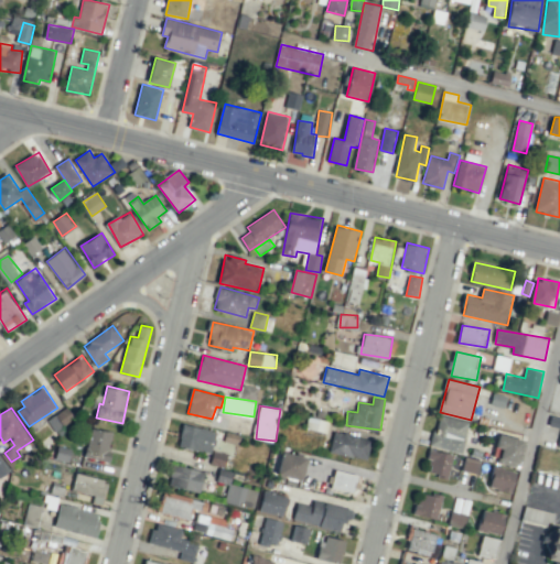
[(51,418),(53,423),(57,421),(60,426),(75,420),(71,409),(51,418)]
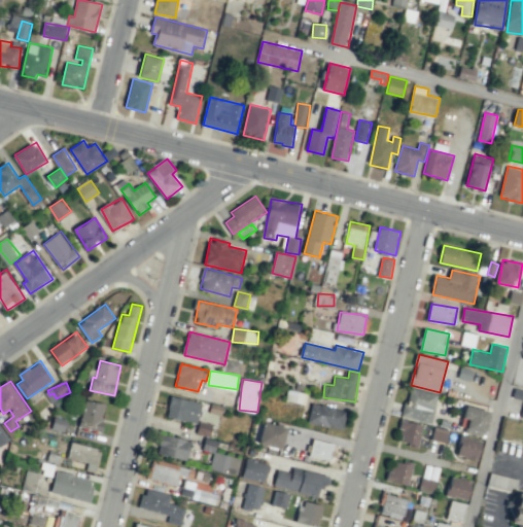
[(404,416),(432,423),(440,394),(411,387),(404,416)]
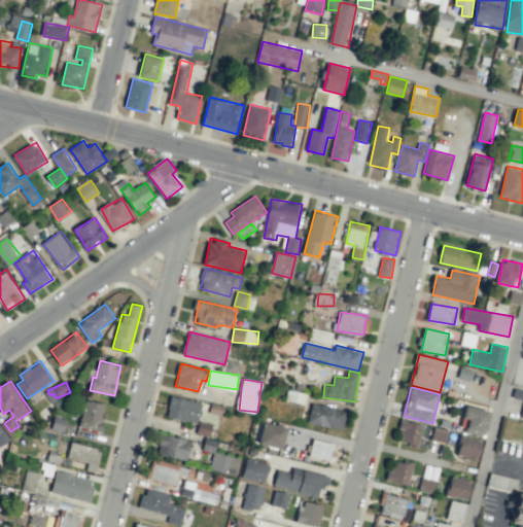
[(522,391),(515,390),(514,398),(522,399),(522,391)]
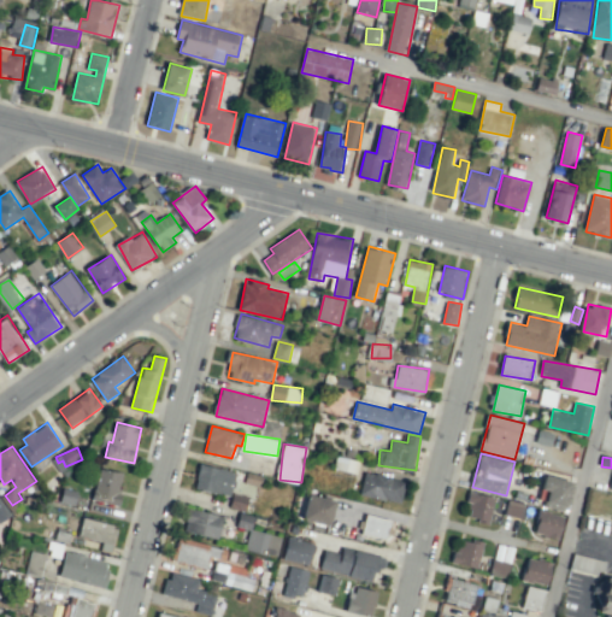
[(237,471),(202,464),(196,488),(233,495),(237,471)]
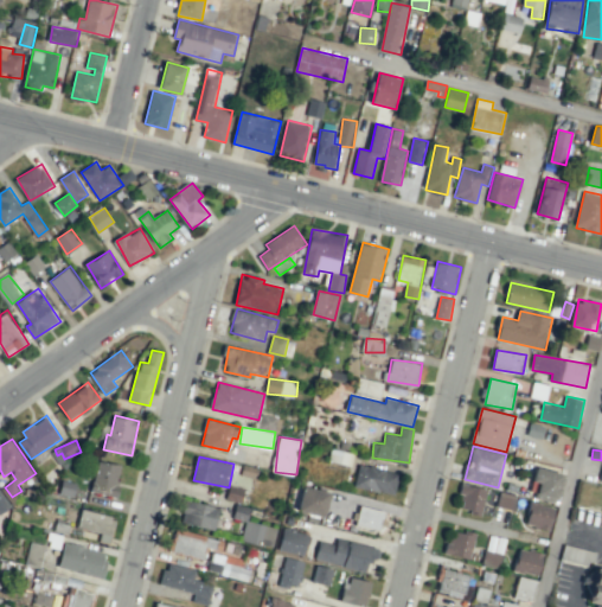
[(94,492),(119,497),(123,466),(100,461),(94,492)]
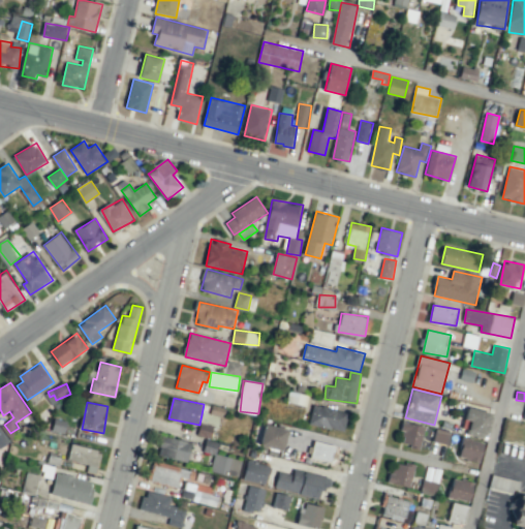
[(349,412),(314,404),(310,424),(345,431),(349,412)]
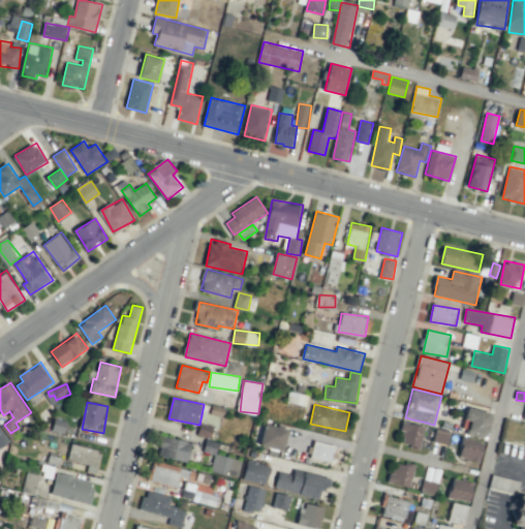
[(488,436),(494,413),(469,407),(463,430),(488,436)]
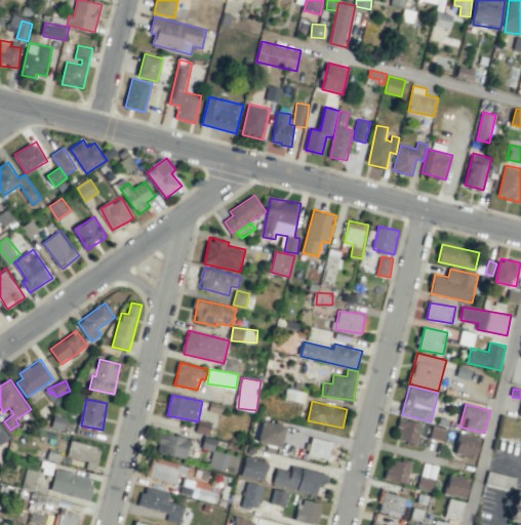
[(399,441),(418,444),(423,422),(402,418),(399,441)]
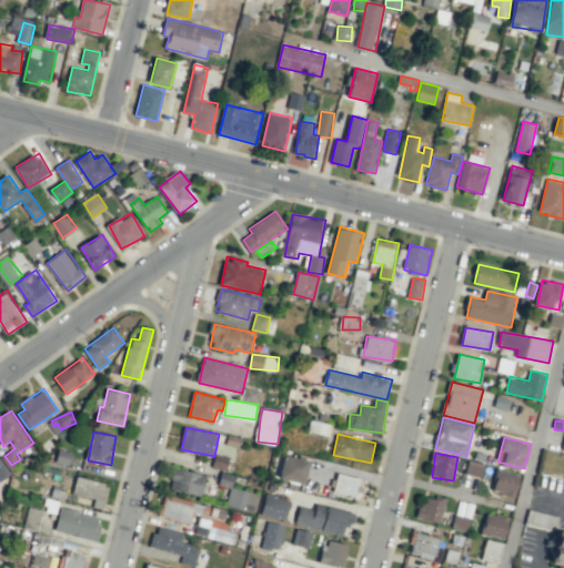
[(310,458),(284,455),(281,479),(306,482),(310,458)]
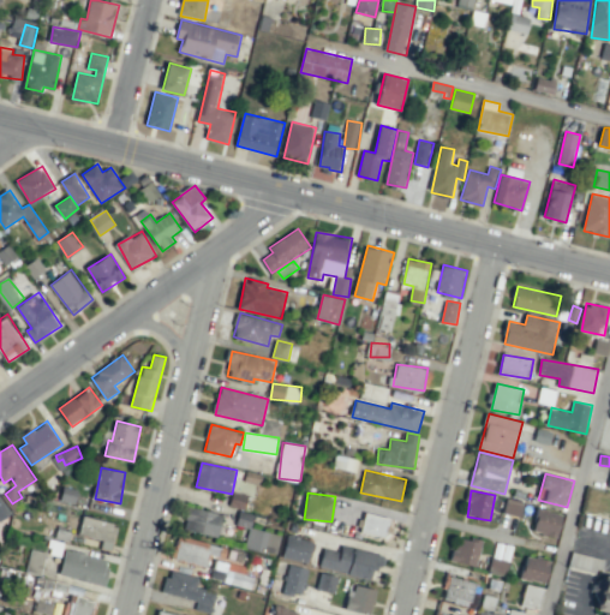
[(0,521),(13,512),(0,494),(0,521)]
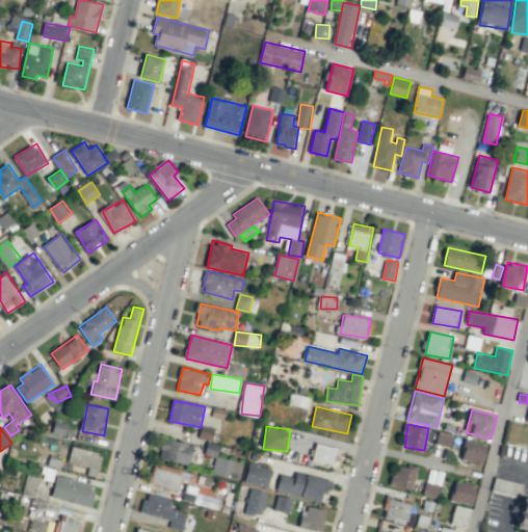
[(194,445),(164,439),(160,458),(190,464),(194,445)]
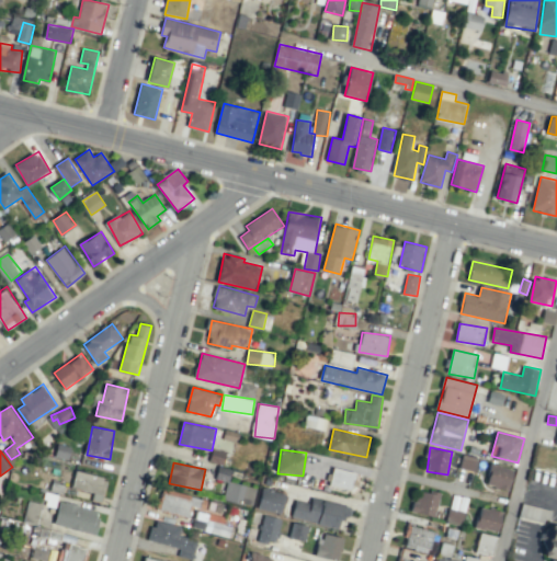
[(511,490),(515,469),(492,464),(488,485),(511,490)]
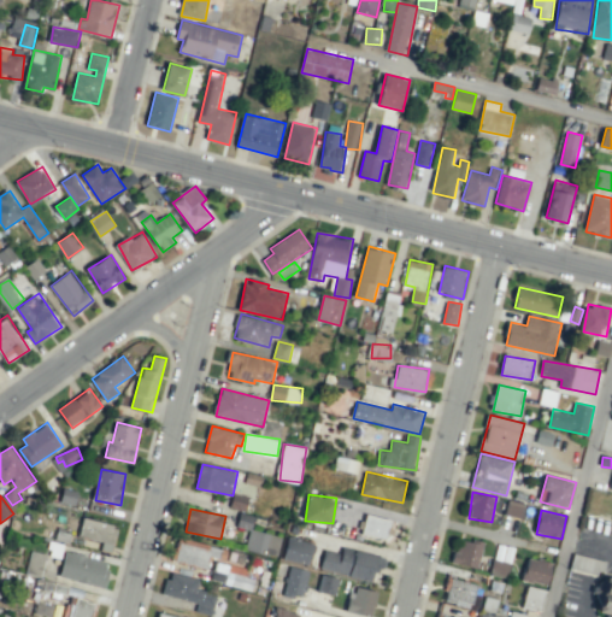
[(363,533),(389,539),(393,519),(368,513),(363,533)]
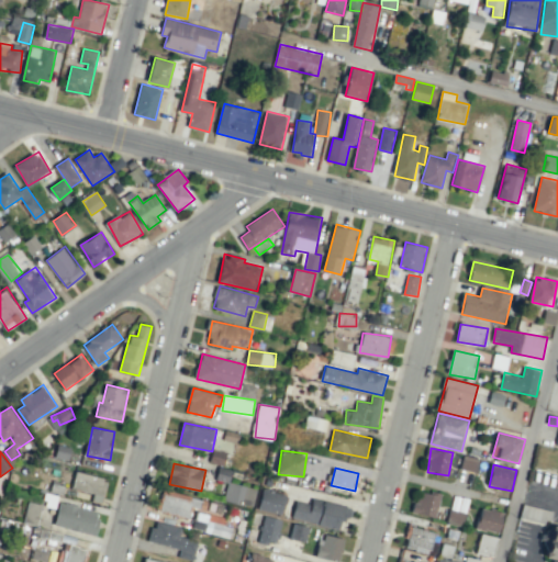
[(74,489),(96,493),(93,501),(103,503),(109,479),(77,472),(74,489)]
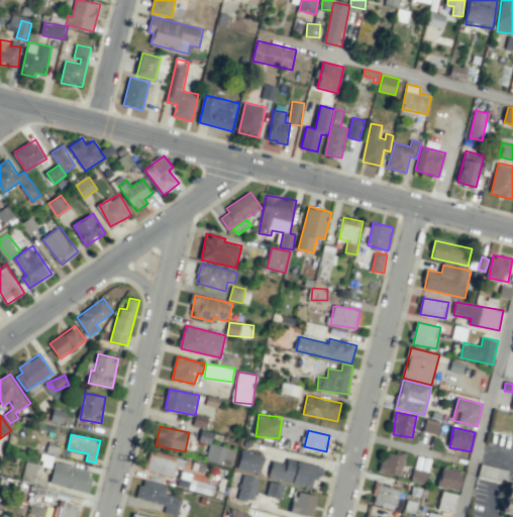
[(233,468),(238,450),(212,443),(207,459),(233,468)]
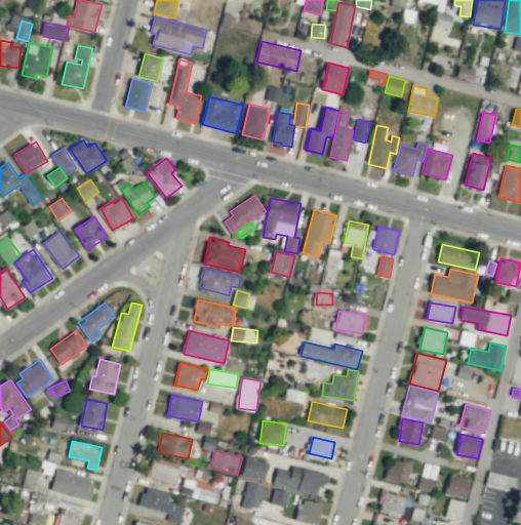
[(270,461),(247,456),(242,475),(264,481),(270,461)]
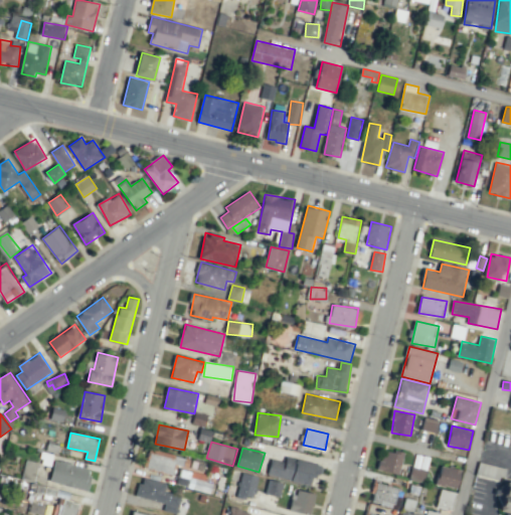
[(173,474),(176,464),(184,466),(186,458),(152,449),(147,467),(173,474)]
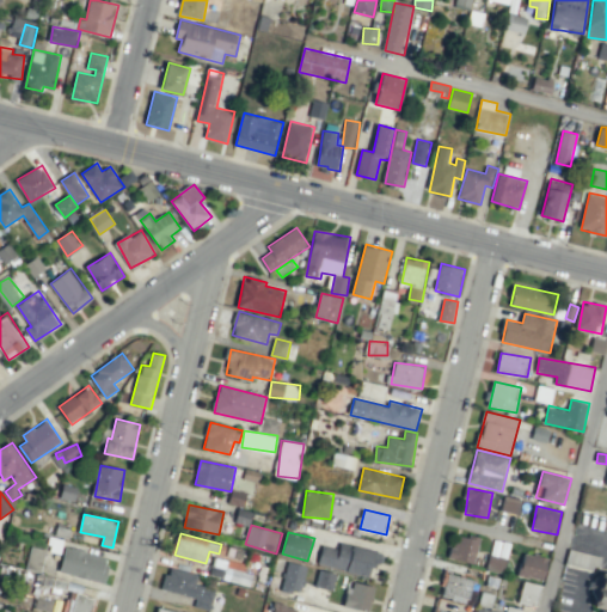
[(480,537),(461,534),(459,545),(452,544),(449,558),(477,563),(480,537)]
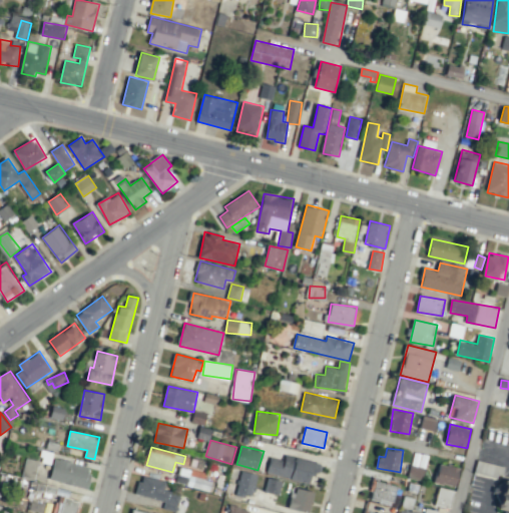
[(321,463),(286,454),(285,460),(272,456),(268,473),(310,483),(312,476),(317,477),(321,463)]
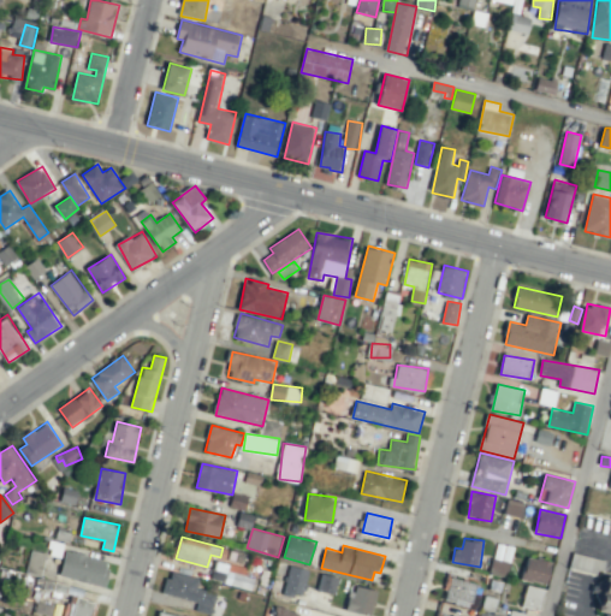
[(105,586),(111,561),(66,551),(61,575),(105,586)]
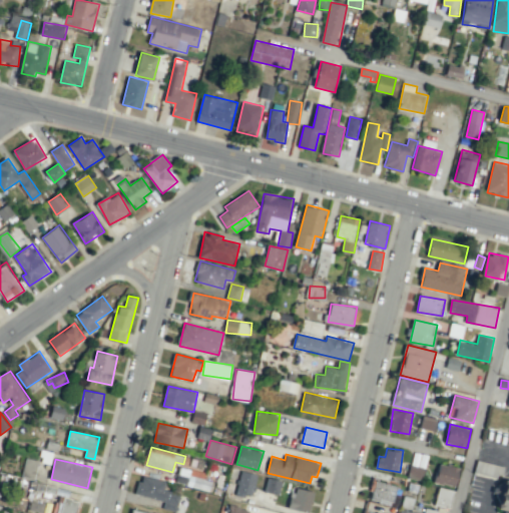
[(461,468),(440,462),(435,482),(457,487),(461,468)]
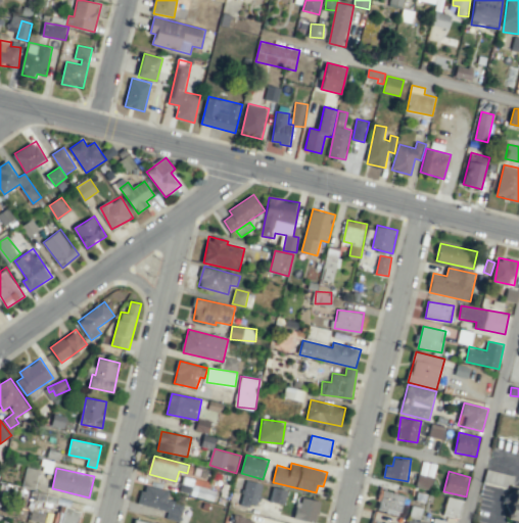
[(211,481),(184,476),(181,492),(216,500),(218,491),(209,489),(211,481)]
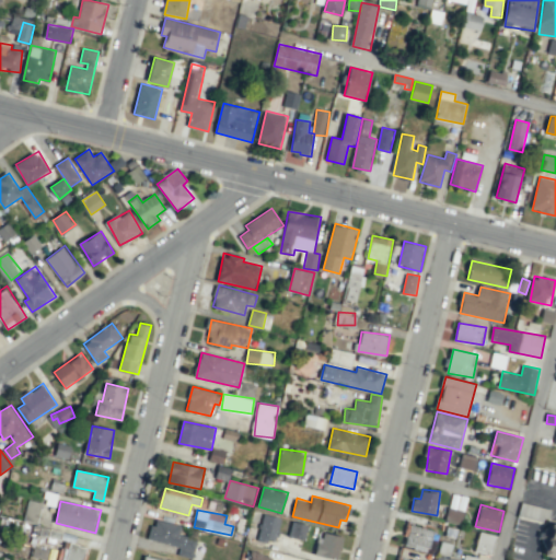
[(261,539),(279,541),(282,517),(264,514),(261,539)]
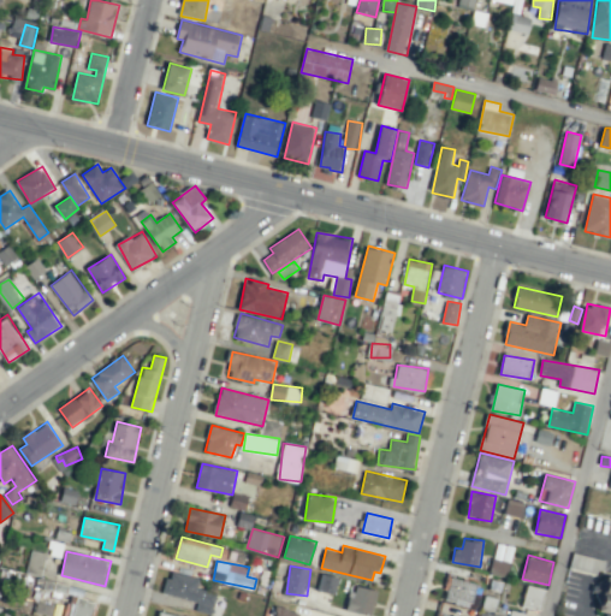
[(200,603),(197,610),(213,615),(219,593),(199,587),(201,579),(171,570),(165,593),(200,603)]
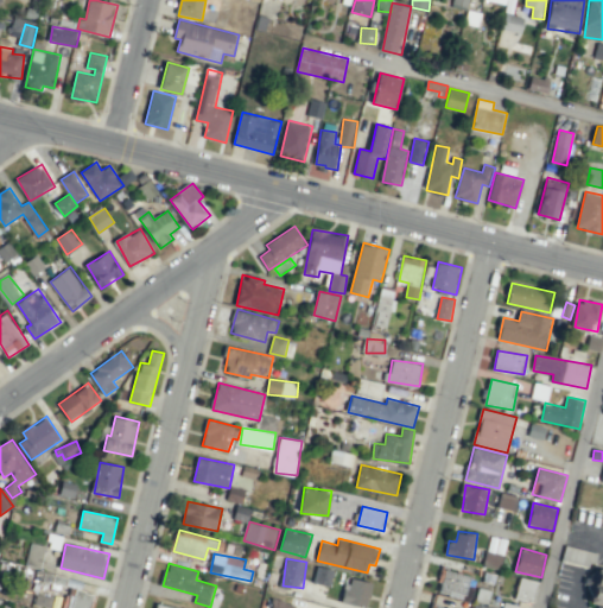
[(332,586),(335,569),(318,567),(316,583),(332,586)]
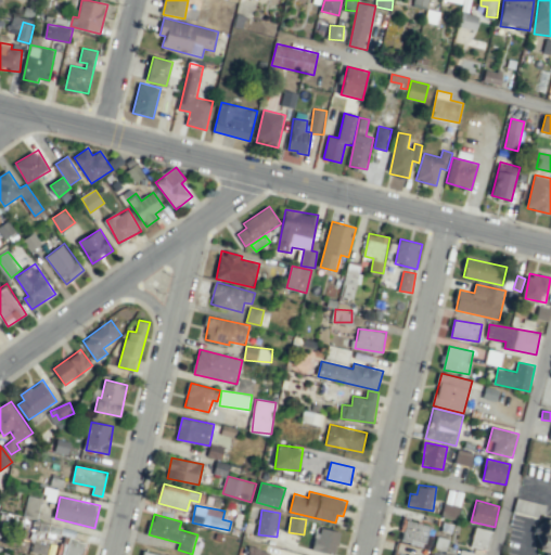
[(401,540),(426,546),(431,526),(407,519),(401,540)]
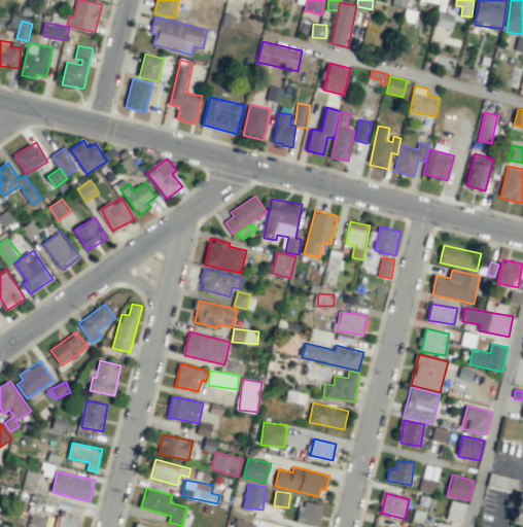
[(511,523),(519,524),(518,526),(522,526),(522,494),(518,493),(511,523)]
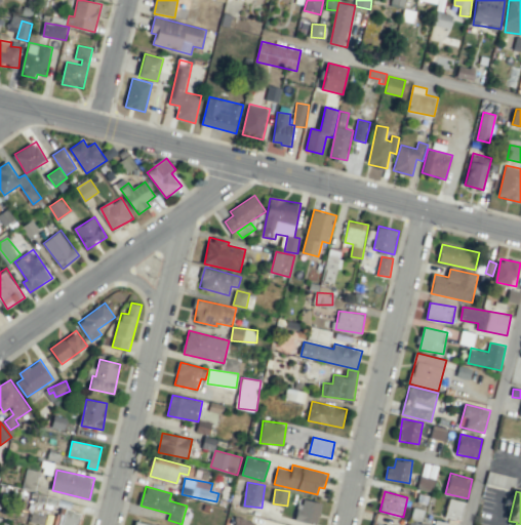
[(318,524),(323,503),(302,498),(297,520),(318,524)]
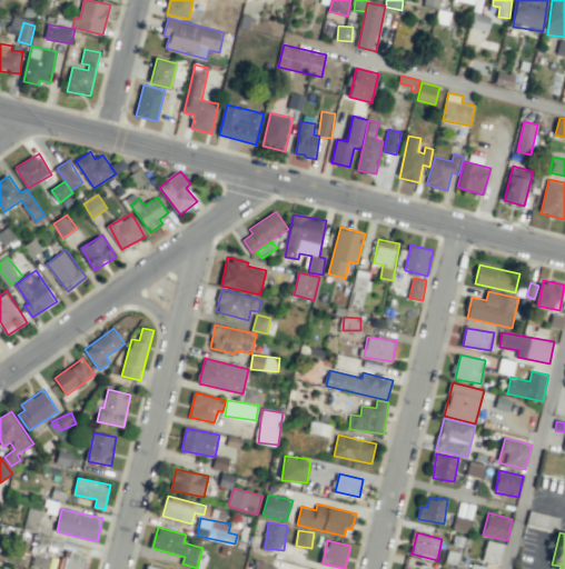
[(502,563),(506,545),(488,540),(484,560),(502,563)]
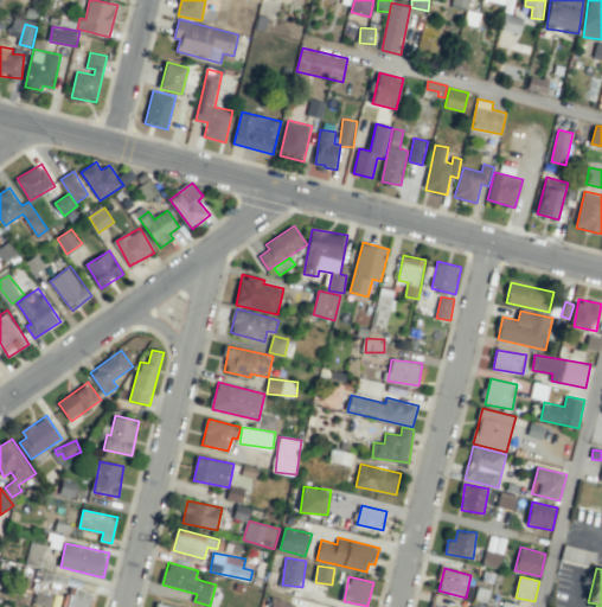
[(66,606),(91,606),(95,593),(71,587),(66,606)]
